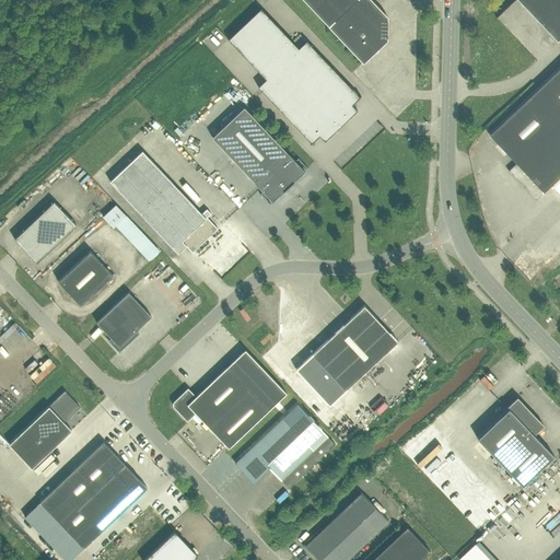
[(371,0),(303,0),(328,25),(328,26),(363,62),(387,41),(387,16),(371,0)]
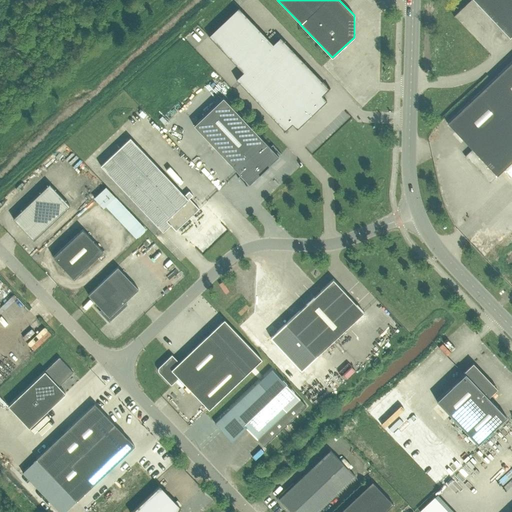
[(511,0),(473,0),(509,38),(511,35),(511,0)]
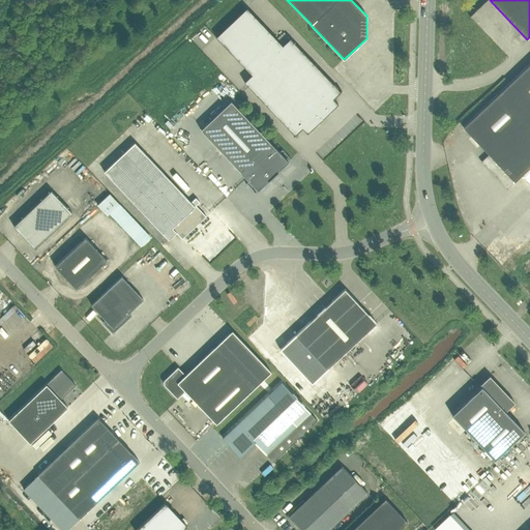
[(294,137),(302,128),(307,134),(339,105),(333,98),(342,91),(341,90),(340,91),(290,38),(283,46),(246,8),(215,37),(252,75),(244,82),(294,135),(293,136),(294,137)]
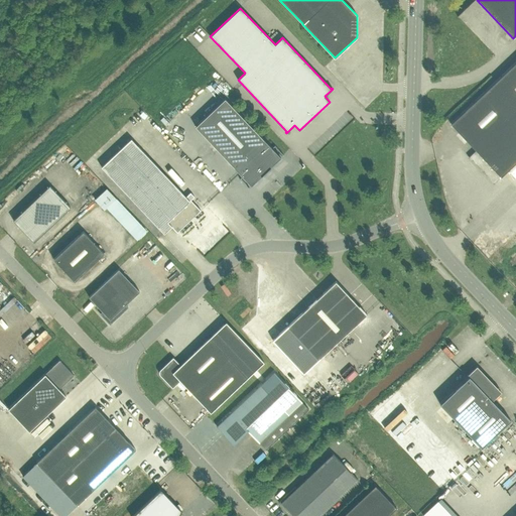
[(515,61),(450,124),(476,150),(469,157),(493,183),(508,170),(515,178),(515,61)]
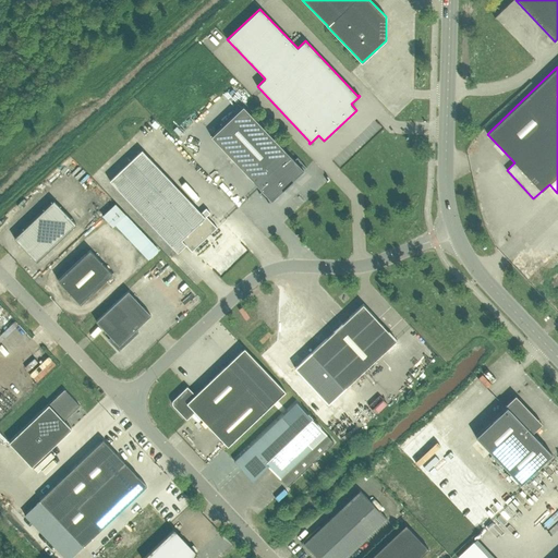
[(134,104),(83,152),(109,181),(178,253),(185,245),(192,252),(217,228),(206,216),(209,213),(206,208),(201,213),(142,150),(161,132),(134,104)]
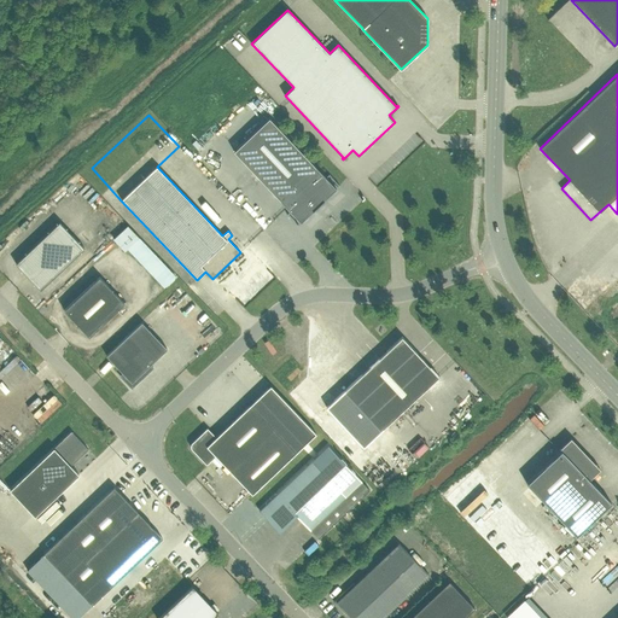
[(315,168),(269,118),(233,151),(301,222),(336,188),(316,167),(315,168)]
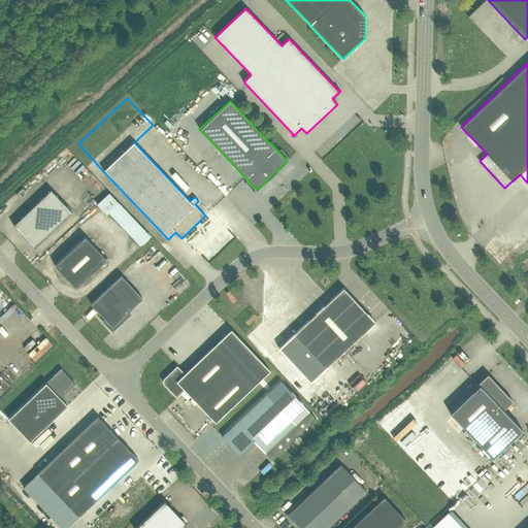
[(51,190),(13,225),(25,237),(34,248),(46,236),(72,212),(51,190)]
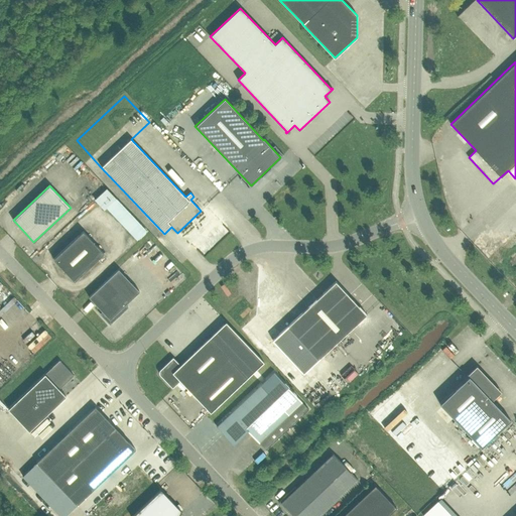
[(104,253),(83,231),(53,259),(74,281),(104,253)]
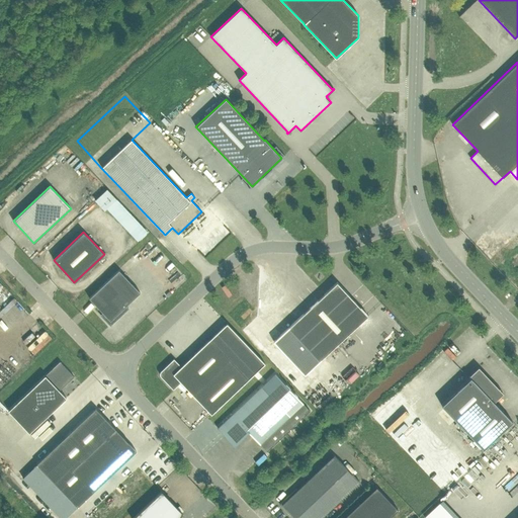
[(89,298),(103,313),(101,315),(102,316),(102,318),(106,322),(109,324),(110,325),(128,308),(125,306),(140,292),(118,270),(89,298)]
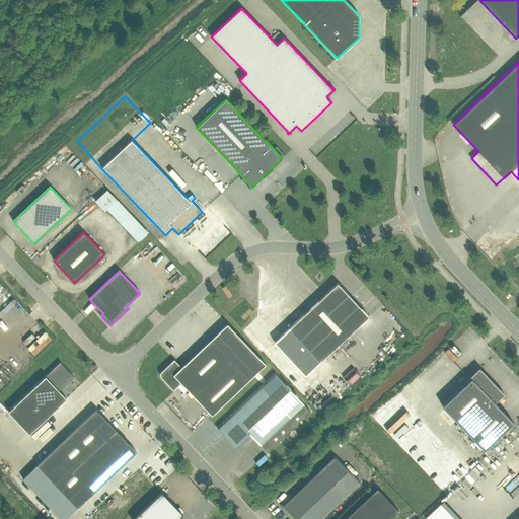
[(289,327),(274,342),(305,375),(320,361),(368,316),(338,283),(289,327)]
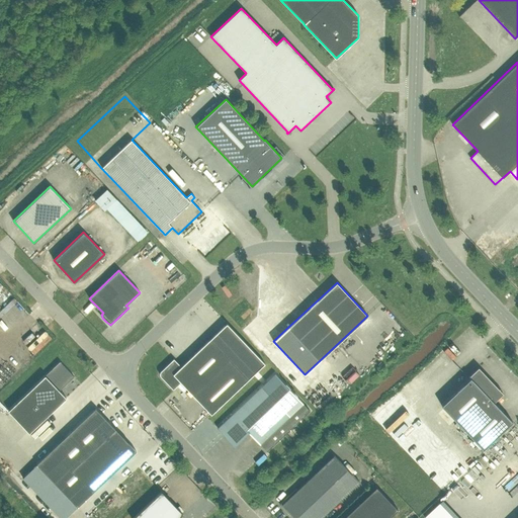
[(194,397),(211,414),(248,379),(265,363),(227,323),(218,332),(209,339),(181,366),(174,359),(161,370),(162,371),(162,375),(161,376),(173,390),(180,382),(194,397)]
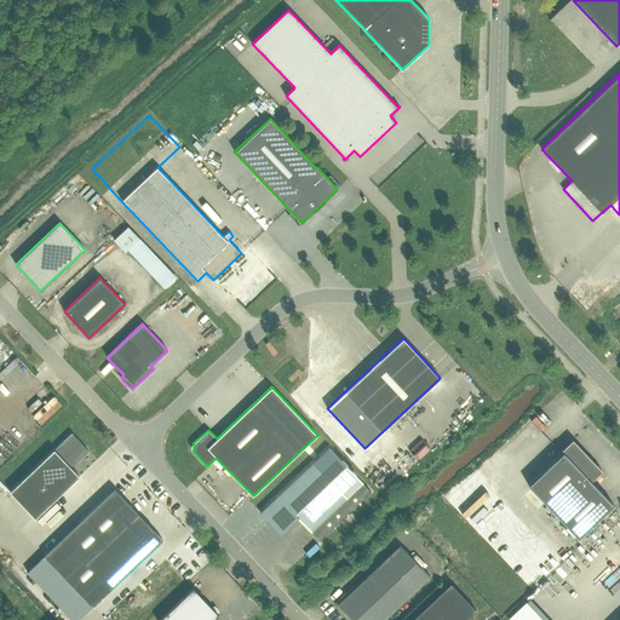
[(42,402),(39,399),(28,408),(32,412),(42,402)]
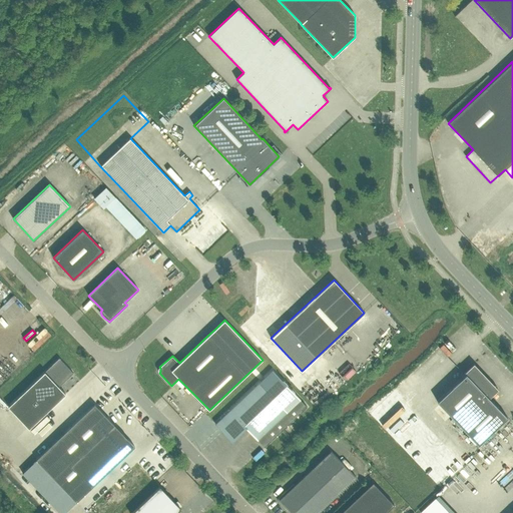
[(29,429),(65,394),(58,387),(73,373),(59,358),(8,407),(29,429)]
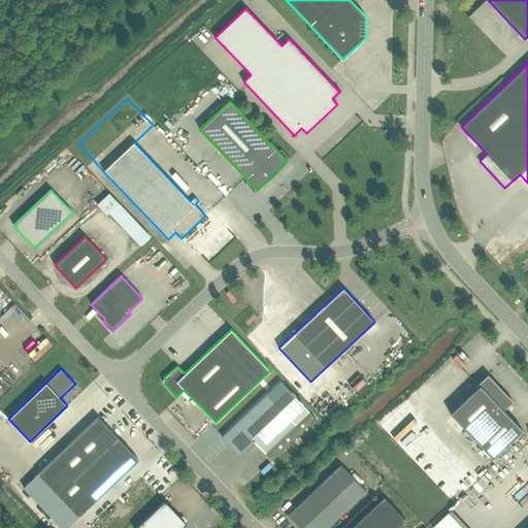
[(503,409),(513,401),(488,374),(477,384),(479,385),(450,413),(492,458),(522,429),(503,409)]
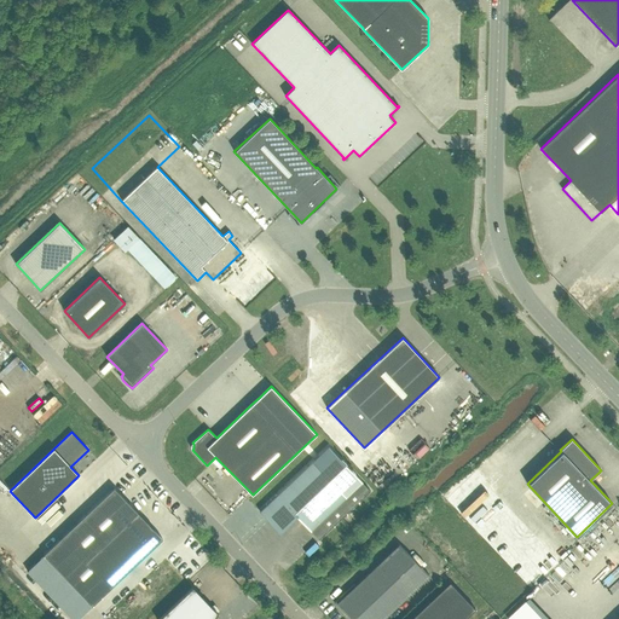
[(312,462),(260,512),(266,519),(268,518),(282,531),(298,516),(311,531),(319,539),(370,491),(329,446),(312,462)]
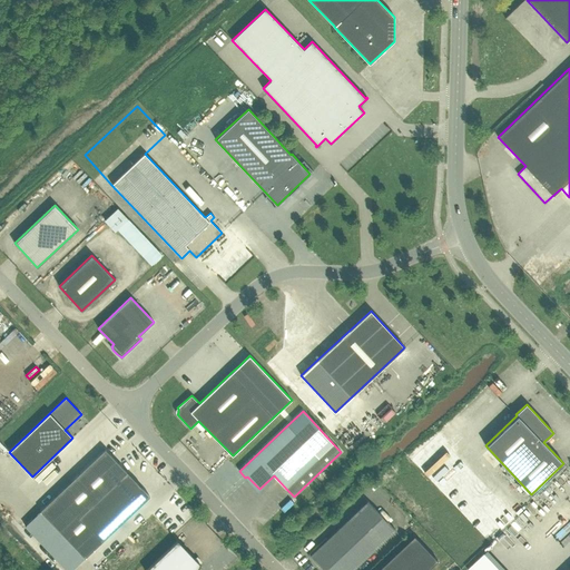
[(101,542),(149,497),(127,472),(105,449),(40,510),(85,558),(101,542)]
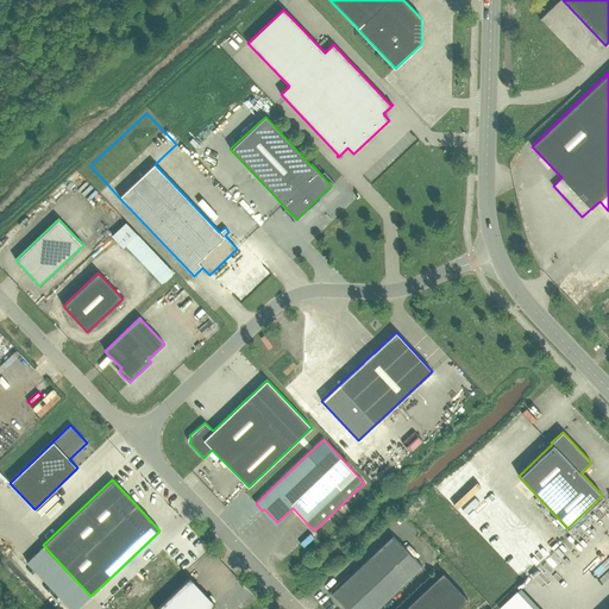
[(376,608),(422,566),(393,535),(350,576),(347,575),(328,592),(344,608),(376,608)]
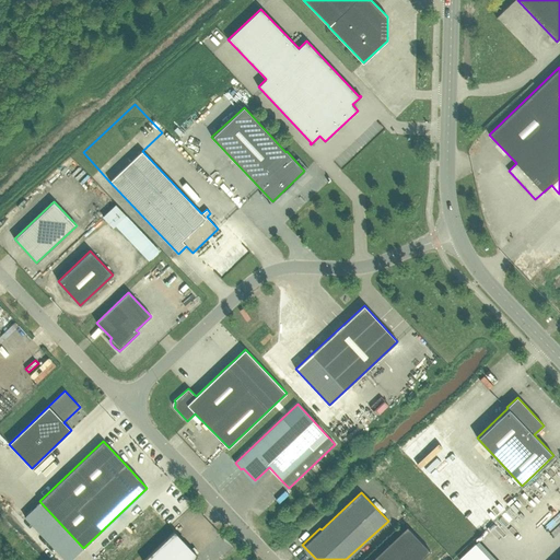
[(371,559),(419,559),(430,551),(407,526),(371,559)]
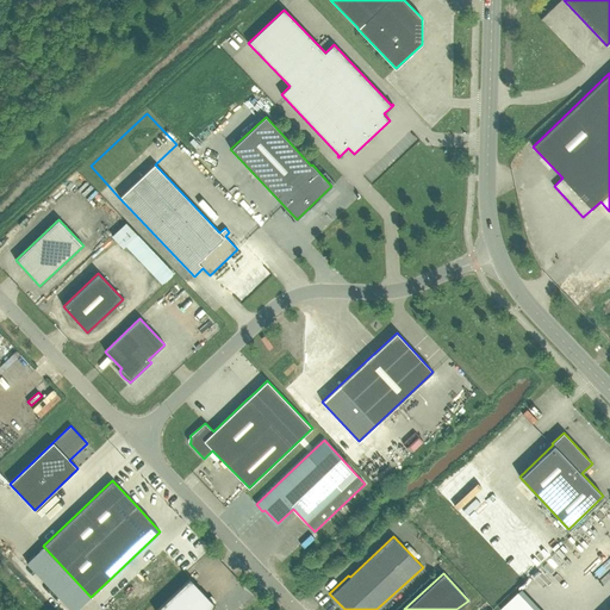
[(190,578),(156,609),(209,609),(216,605),(190,578)]
